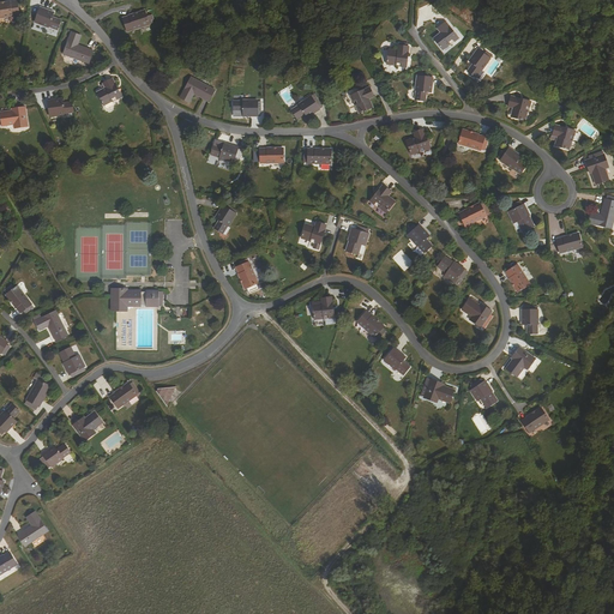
[(18,1),(0,4),(0,17),(20,14),(18,1)]
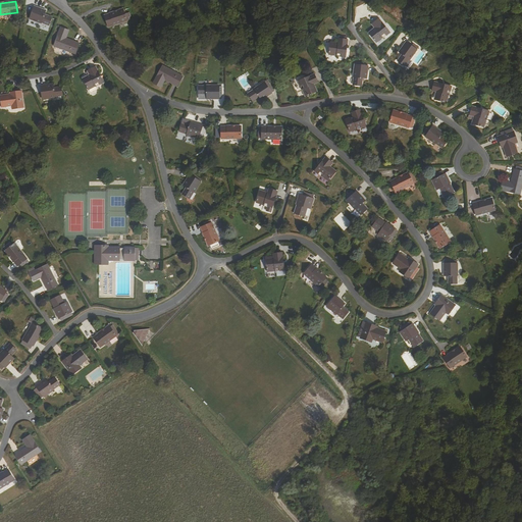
[(41,10),(41,9),(34,6),(32,12),(33,13),(31,19),(42,23),(42,22),(49,25),(52,17),(45,14),(46,12),(41,10)]
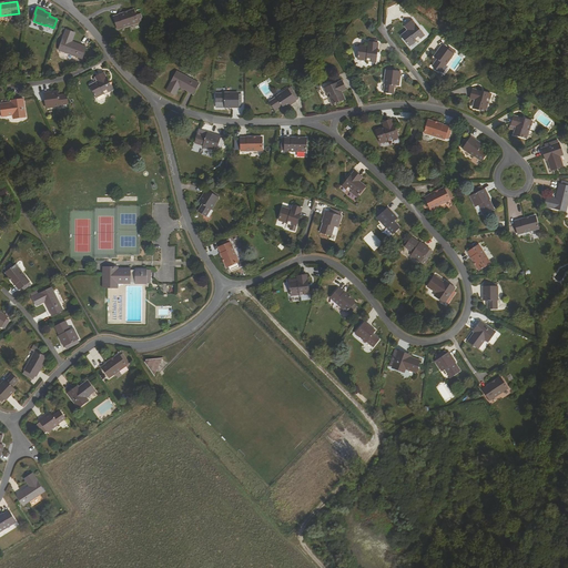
[(138,19),(140,18),(139,14),(135,16),(134,10),(113,17),(118,29),(139,22),(138,19)]
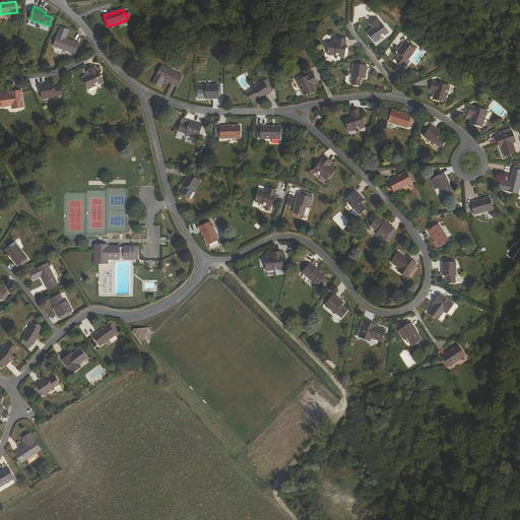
[(387,35),(377,21),(371,26),(375,31),(369,37),(375,44),(381,39),(381,40),(387,35)]
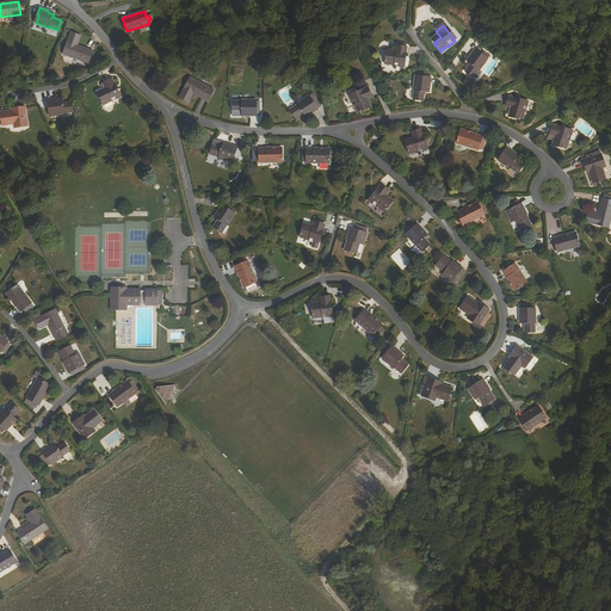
[(74,44),(75,41),(79,42),(81,36),(72,32),(63,54),(88,63),(93,51),(78,45),(74,44)]
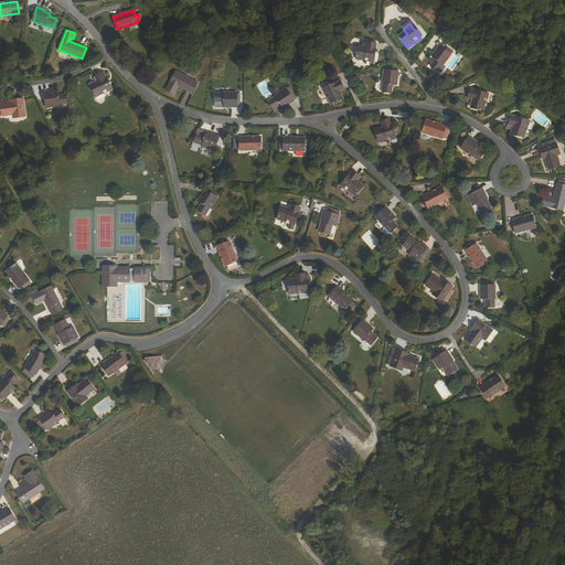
[(374,61),(376,43),(375,43),(373,43),(373,41),(369,40),(368,49),(359,49),(358,57),(365,59),(365,60),(374,61)]
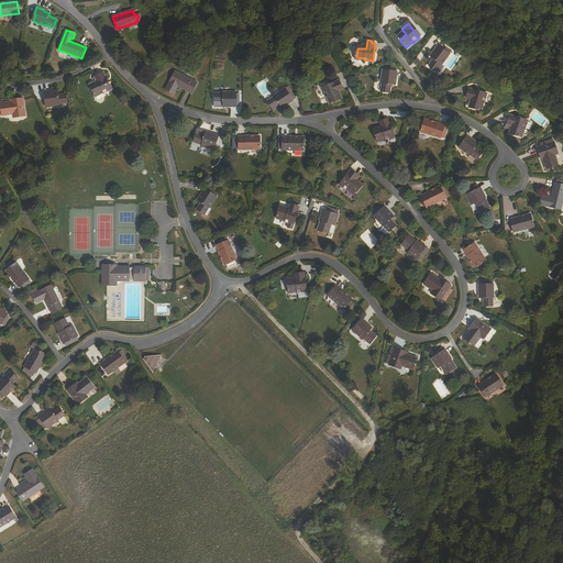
[(443,51),(438,46),(434,52),(435,53),(431,58),(433,59),(428,66),(435,72),(440,65),(442,66),(451,53),(448,50),(445,53),(443,52),(443,51)]
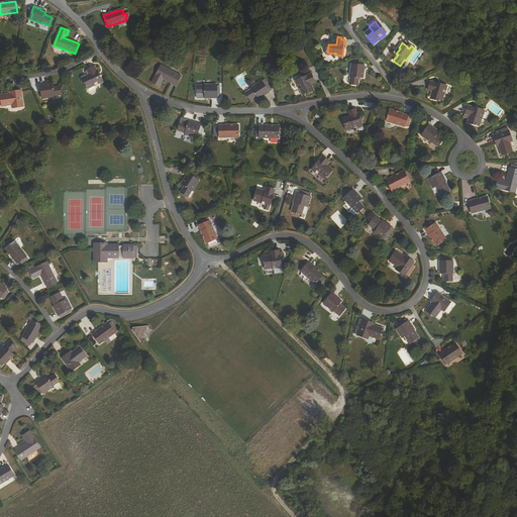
[(358,78),(360,78),(362,73),(364,73),(365,67),(357,66),(358,64),(351,63),(349,77),(351,77),(350,85),(357,86),(358,78)]
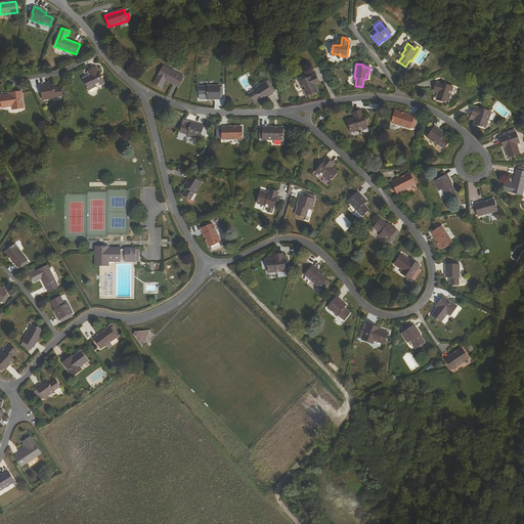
[(89,71),(90,72),(87,74),(88,76),(89,78),(85,80),(90,88),(96,85),(97,85),(103,82),(96,67),(89,71)]
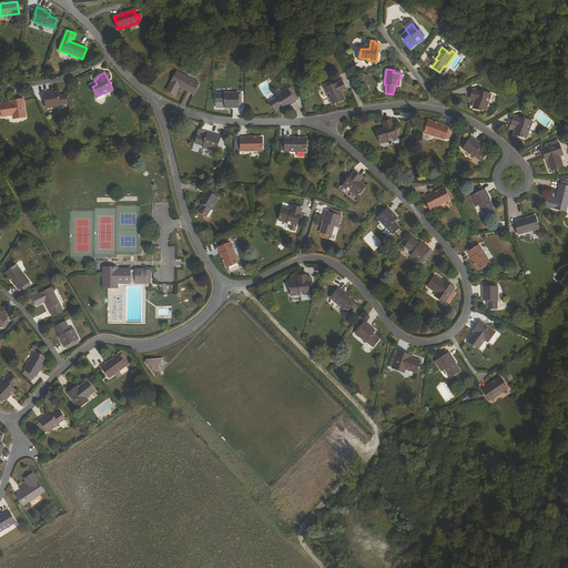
[(194,94),(200,83),(178,72),(166,91),(175,95),(180,88),(194,94)]
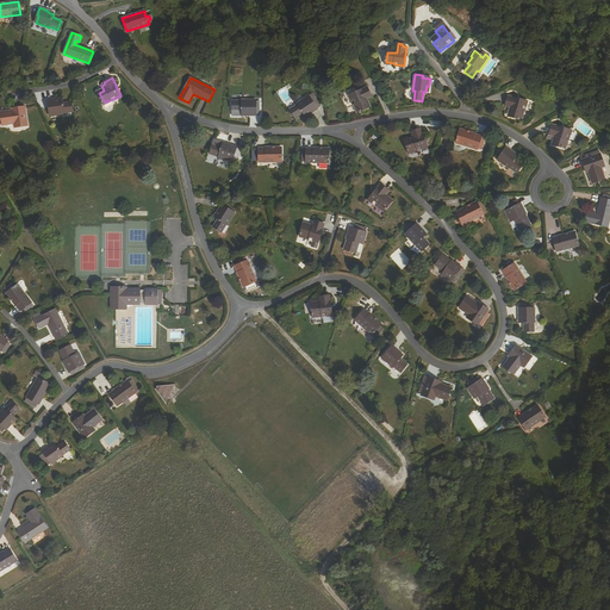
[(363,98),(369,95),(367,87),(349,94),(353,103),(354,103),(356,111),(367,107),(363,98)]
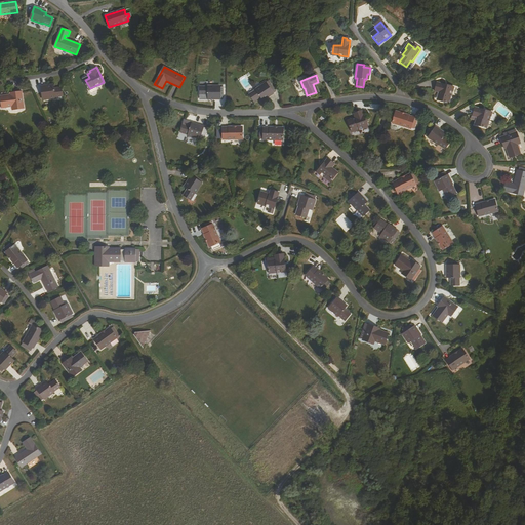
[(275,93),(274,90),(272,87),(275,86),(272,81),(268,83),(268,82),(257,89),(258,90),(251,94),(256,101),(263,96),(265,99),(275,93)]
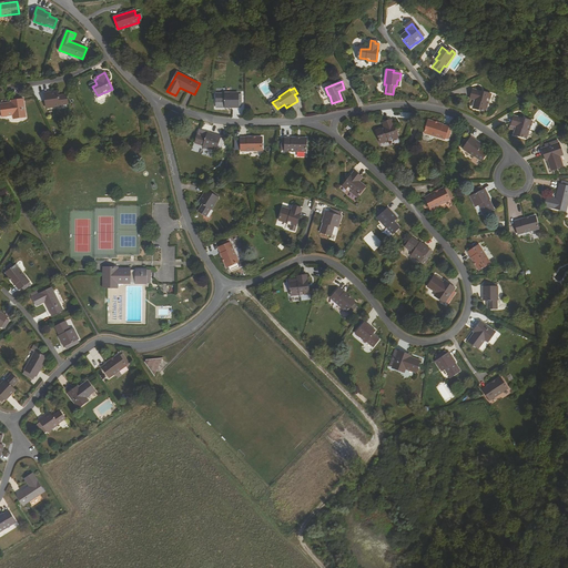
[(469,100),(473,101),(476,102),(474,109),(484,111),(486,103),(487,103),(489,95),(472,91),(469,100)]
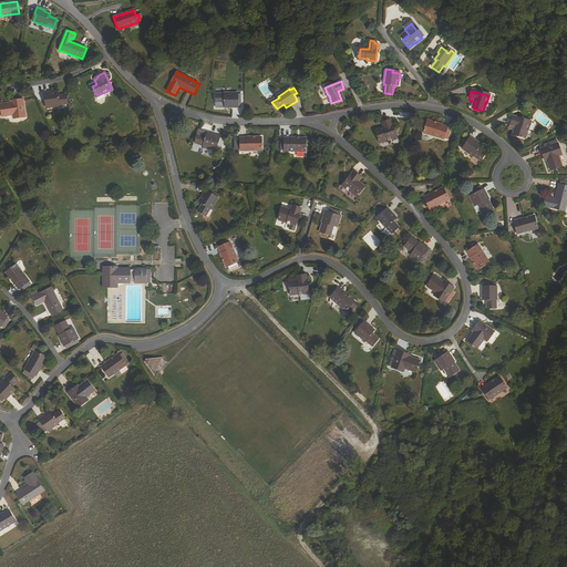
[(65,95),(58,96),(57,94),(51,94),(51,93),(43,94),(44,101),(45,101),(47,107),(59,106),(59,104),(68,103),(65,95)]
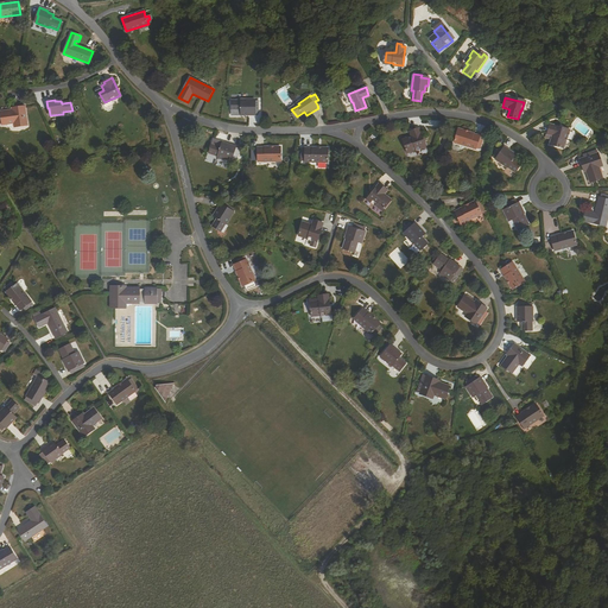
[(241,102),(232,102),(232,111),(241,111),(241,115),(255,115),(255,107),(254,107),(254,100),(241,100),(241,102)]
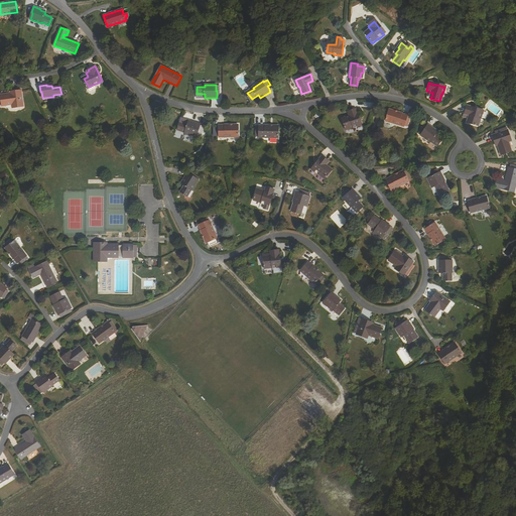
[(11,93),(2,94),(4,105),(12,103),(13,107),(23,105),(21,90),(11,92),(11,93)]
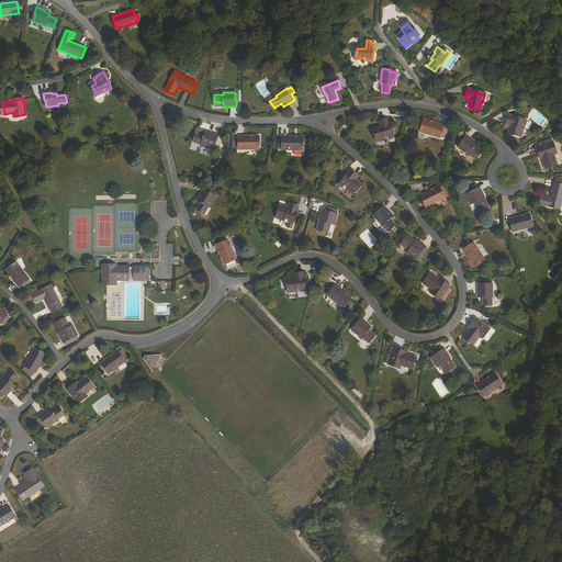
[(508,115),(506,123),(505,126),(509,127),(510,124),(513,124),(510,133),(520,136),(523,127),(525,120),(508,115)]
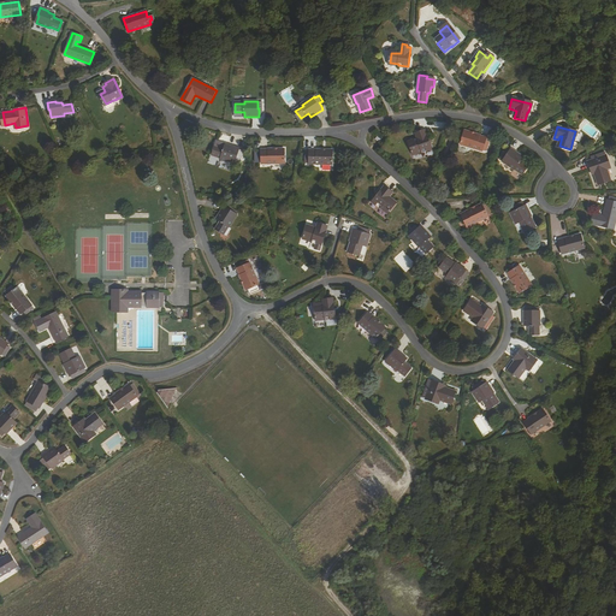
[(414,134),(415,137),(416,141),(410,143),(414,154),(422,150),(422,152),(431,148),(425,130),(414,134)]
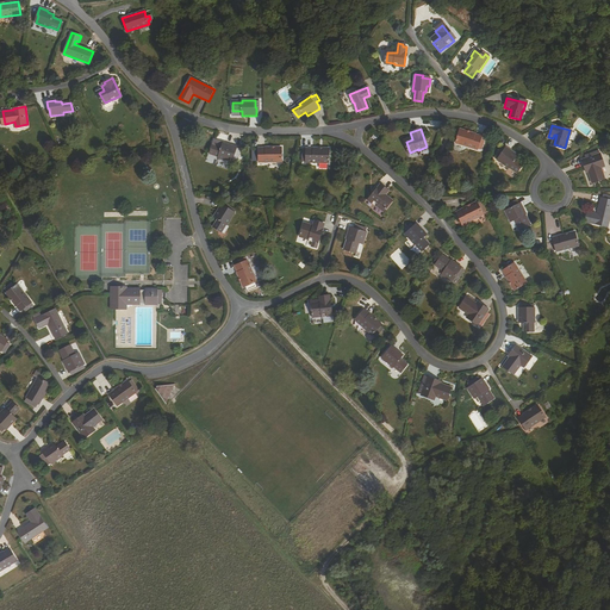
[(480,139),(481,137),(460,130),(455,143),(478,150),(478,149),(479,145),(483,147),(484,141),(480,139)]
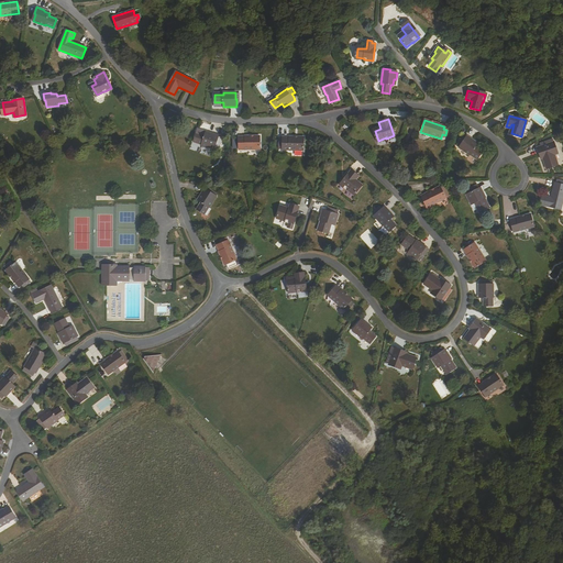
[(205,136),(197,133),(194,142),(201,145),(213,150),(216,143),(217,143),(219,136),(206,132),(205,136)]
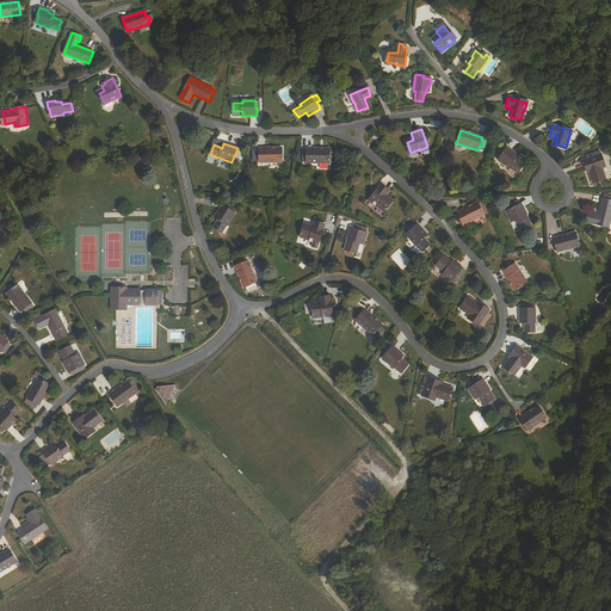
[(282,148),(259,149),(259,162),(282,162),(282,148)]
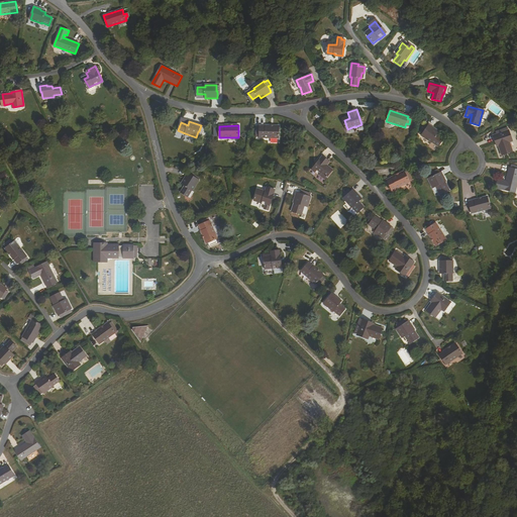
[(420,132),(422,134),(422,136),(431,142),(431,141),(438,146),(443,139),(436,135),(437,133),(433,129),(433,128),(428,125),(427,126),(424,130),(422,129),(420,132)]
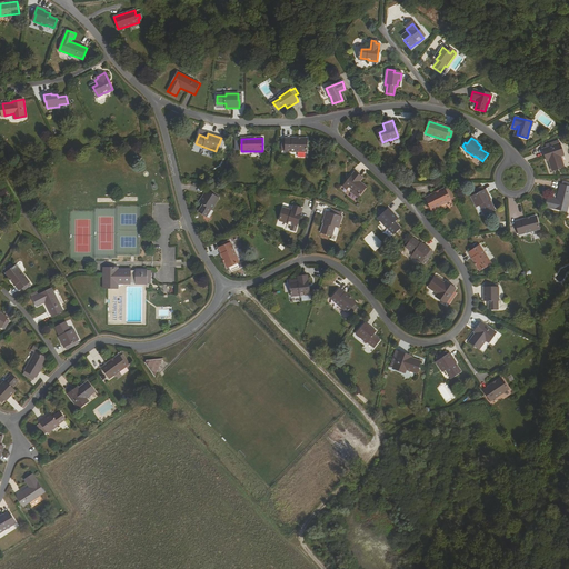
[(307,139),(286,139),(285,152),(307,152),(307,139)]
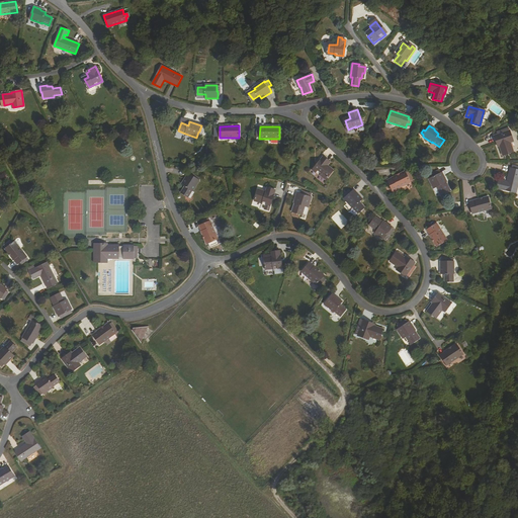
[(507,128),(499,132),(500,135),(498,136),(494,137),(496,143),(498,142),(500,147),(499,147),(503,156),(513,153),(510,143),(513,142),(510,131),(509,132),(508,132),(507,128)]
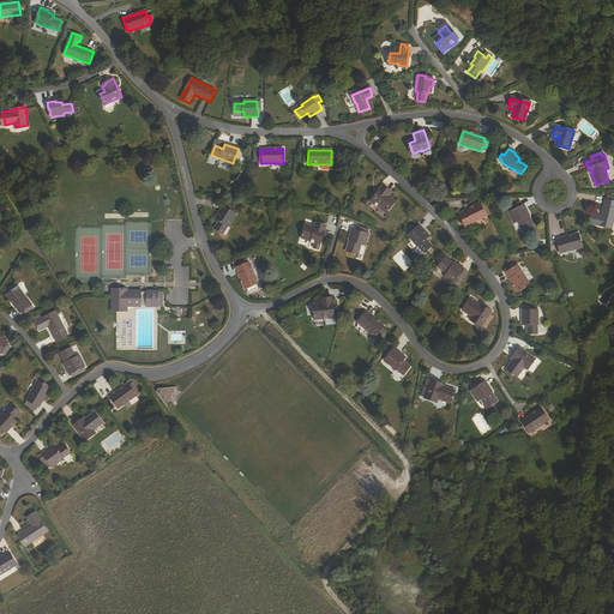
[(385,211),(392,203),(386,198),(389,197),(391,193),(383,186),(371,200),(378,206),(385,211)]
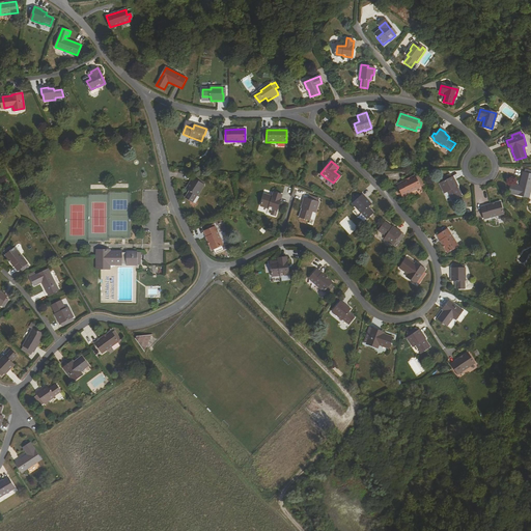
[(515,188),(516,186),(511,185),(509,193),(529,198),(530,188),(530,174),(526,173),(524,173),(523,173),(520,187),(519,189),(515,188)]
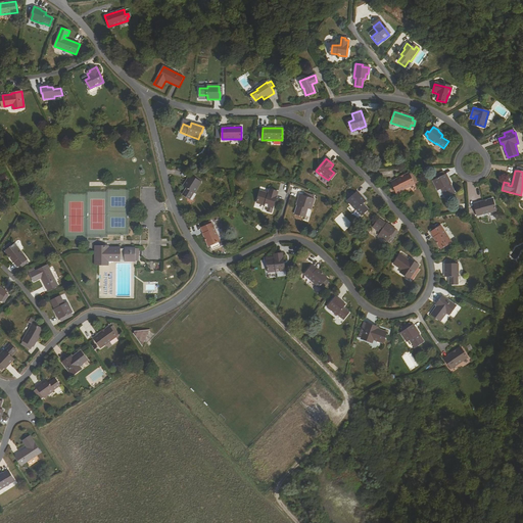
[(449,184),(448,182),(449,181),(446,174),(432,181),(437,191),(440,189),(444,197),(455,192),(450,184),(449,184)]
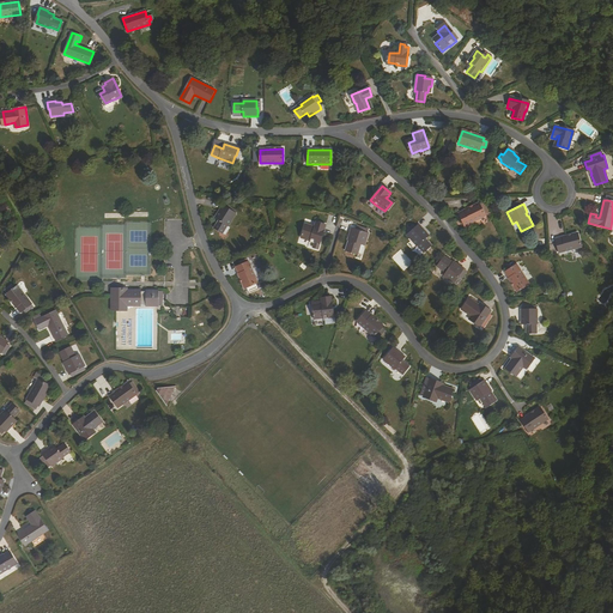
[(237,211),(231,208),(230,210),(226,207),(223,205),(216,218),(219,220),(214,228),(222,234),(226,225),(228,226),(237,211)]
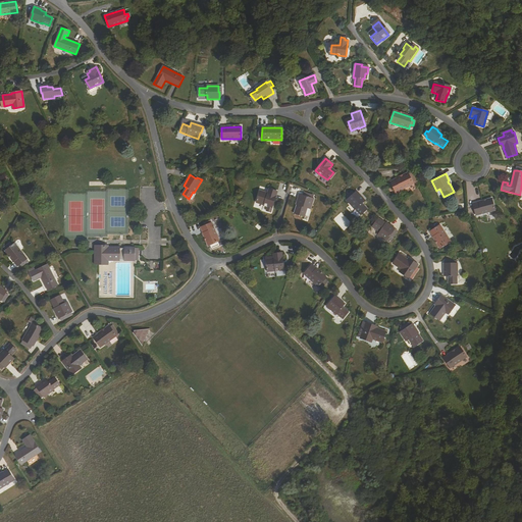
[(408,174),(390,183),(396,193),(413,185),(413,184),(409,174),(408,174)]
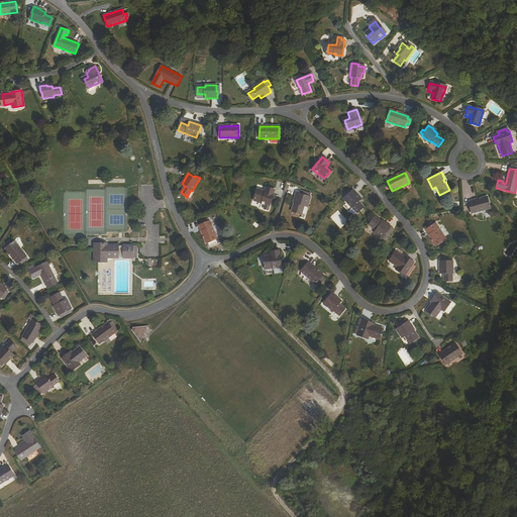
[(270,206),(275,190),(268,188),(266,194),(259,192),(255,200),(263,203),(263,204),(270,206)]
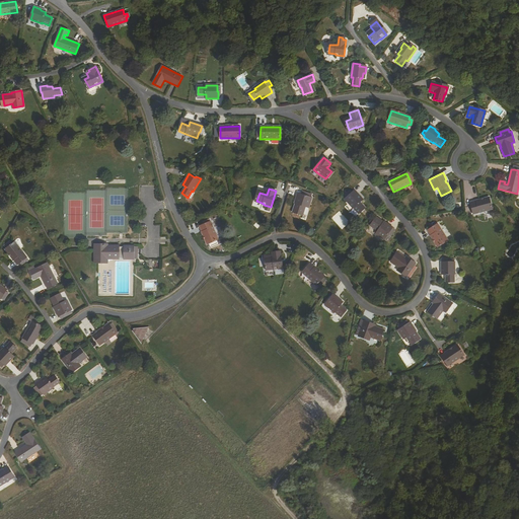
[(350,196),(346,200),(353,209),(354,209),(354,208),(360,214),(365,209),(360,203),(362,201),(358,197),(359,196),(354,191),(350,195),(350,196)]
